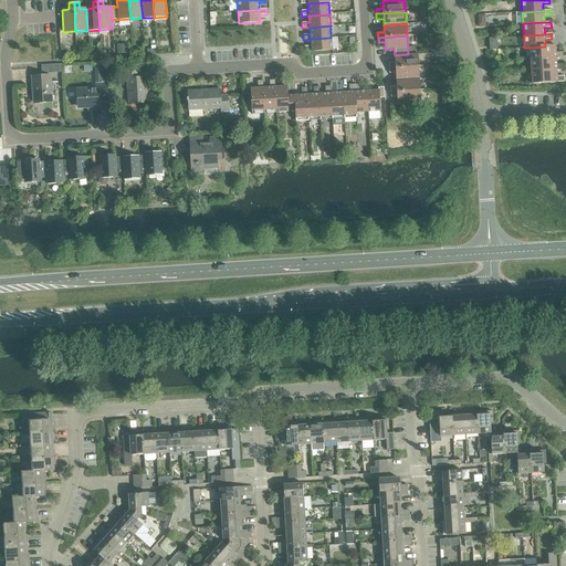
[(310,39),(311,40),(311,46),(303,46),(304,52),(332,50),(331,38),(310,39)]
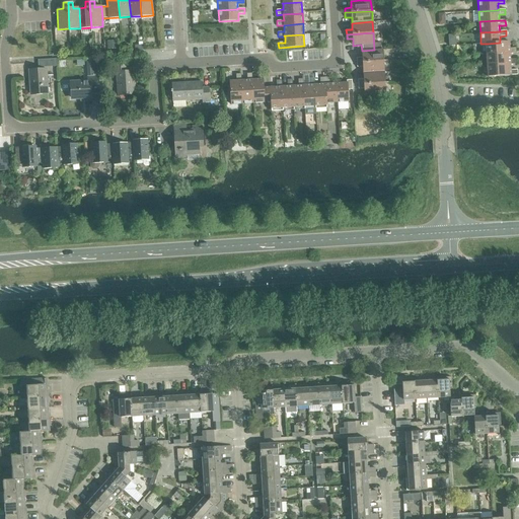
[(117,41),(106,41),(106,49),(117,49),(117,41)]
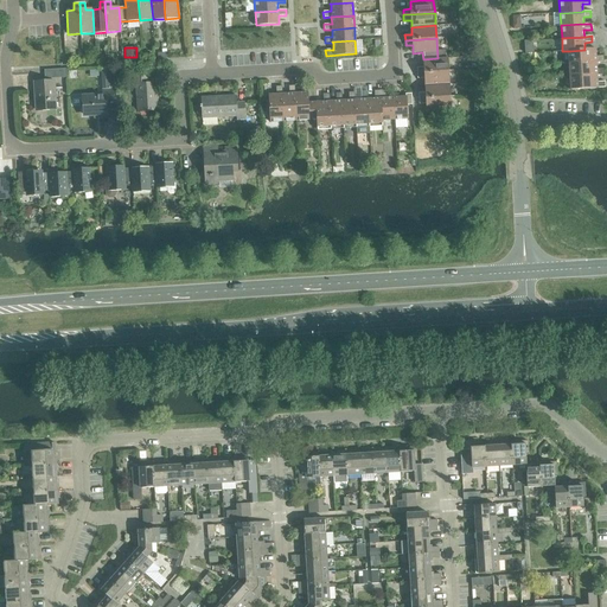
[(563,64),(568,64),(593,62),(593,63),(596,63),(604,62),(604,56),(595,56),(595,49),(585,50),(570,51),(562,51),(563,64)]
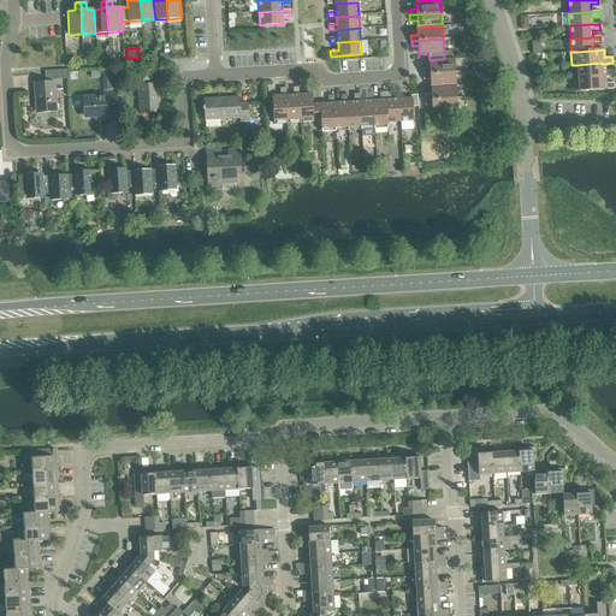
[(422,69),(422,75),(455,72),(454,59),(444,59),(430,60),(430,69),(422,69)]
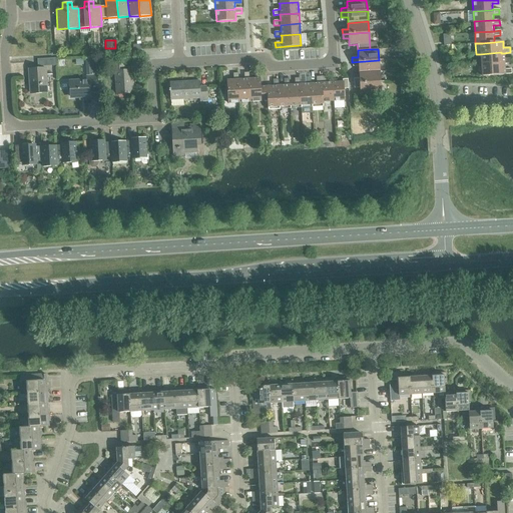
[(480,54),(481,64),(502,63),(504,63),(511,63),(510,58),(504,58),(504,53),(501,53),(501,52),(480,54)]
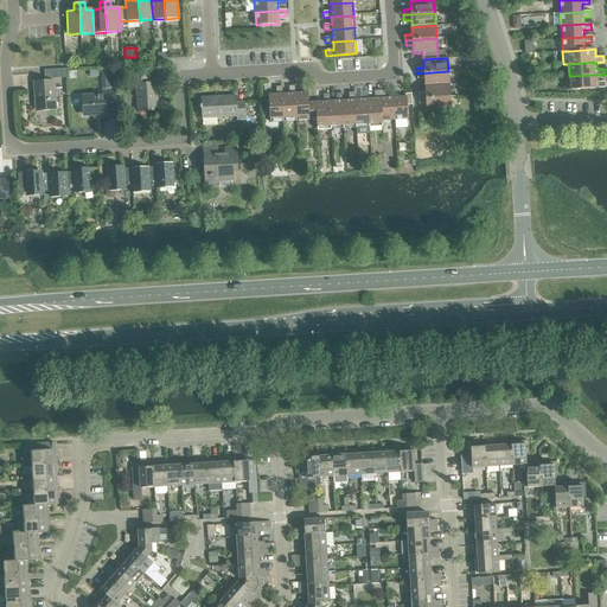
[(113,66),(101,66),(102,91),(114,90),(113,66)]
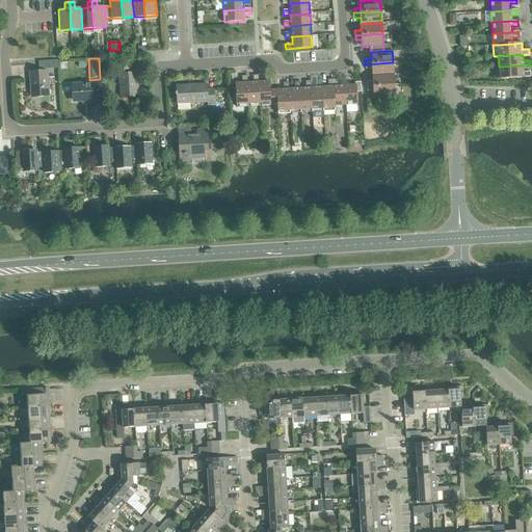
[(372,69),(372,75),(393,74),(393,62),(365,64),(366,69),(372,69)]
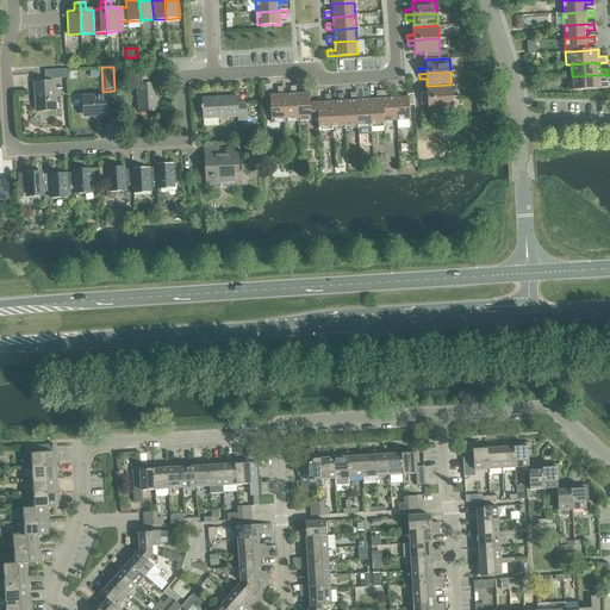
[(597,75),(572,76),(572,89),(608,88),(608,82),(601,82),(599,75),(597,75)]
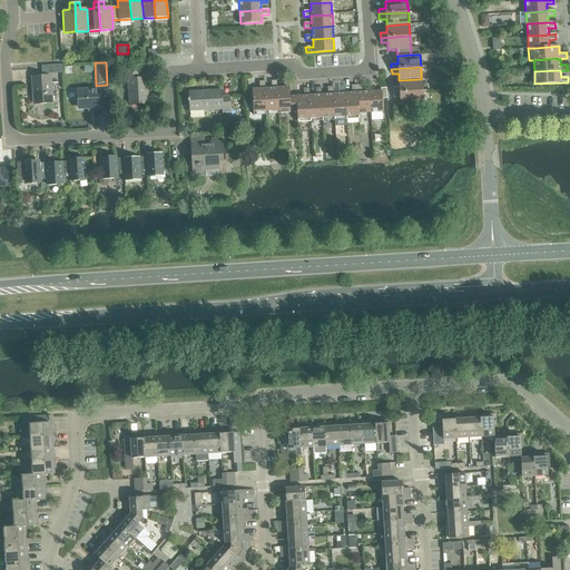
[(125,72),(126,79),(128,79),(130,105),(147,104),(147,92),(146,92),(146,87),(146,78),(139,78),(138,71),(125,72)]
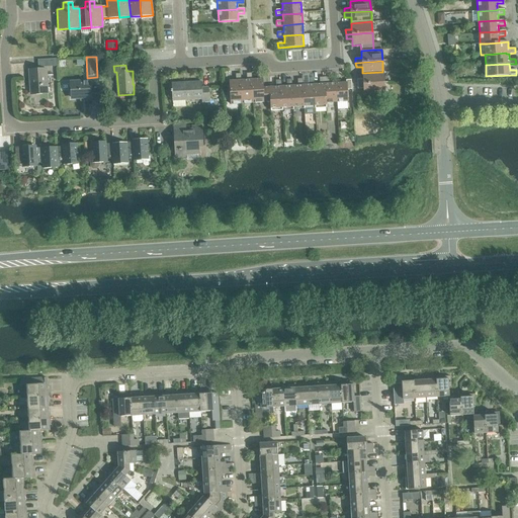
[(28,71),(30,94),(48,93),(46,70),(28,71)]
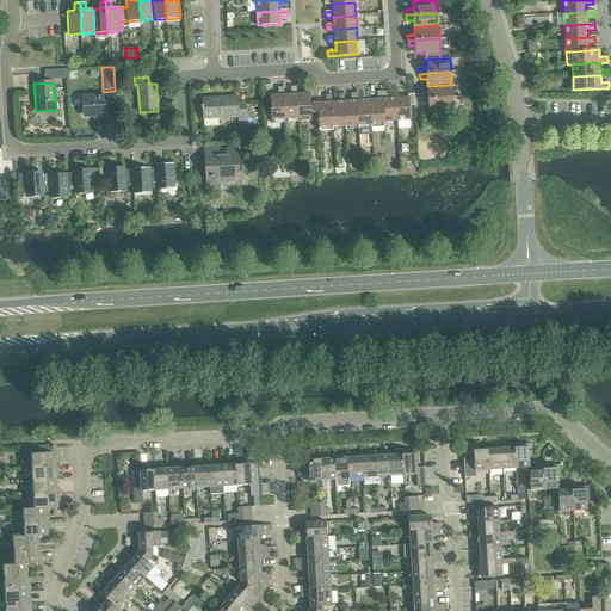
[(420,94),(421,99),(452,98),(451,85),(427,86),(429,93),(420,94)]
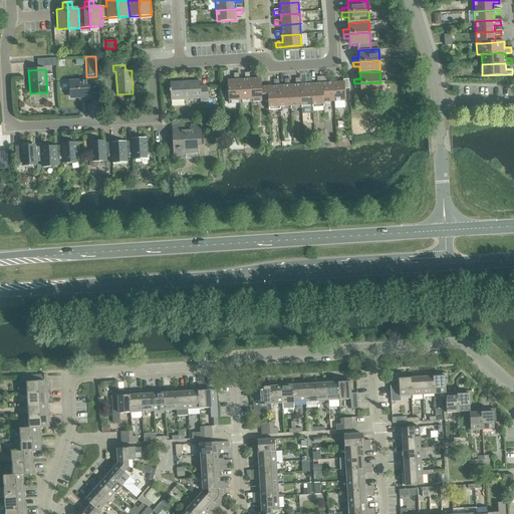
[(240,103),(251,102),(249,81),(250,81),(250,78),(249,72),(244,73),(244,79),(239,79),(239,81),(240,103)]
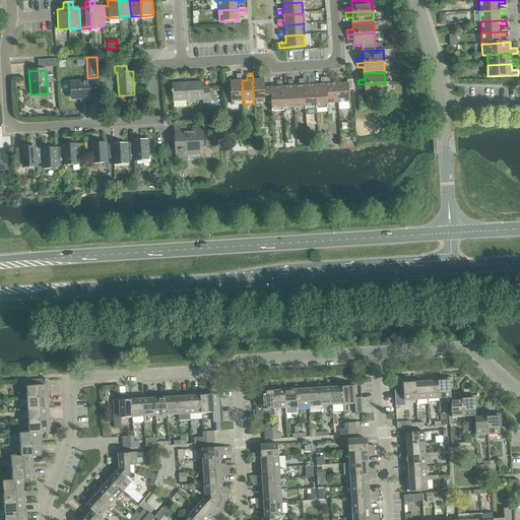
[(232,105),(243,105),(242,82),(242,80),(241,74),(236,74),(237,80),(230,81),(232,105)]
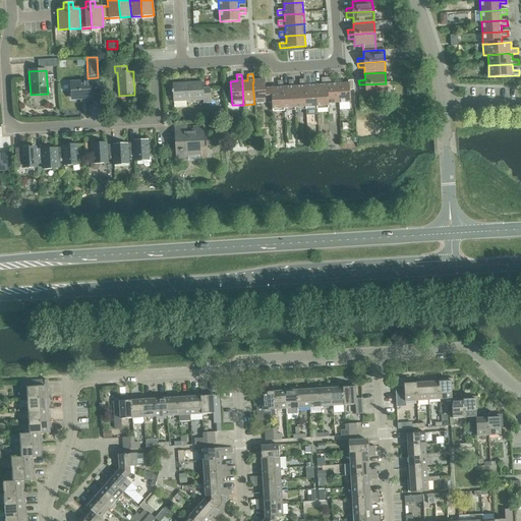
[(70,83),(71,99),(92,98),(92,93),(99,92),(98,77),(88,78),(88,82),(70,83)]
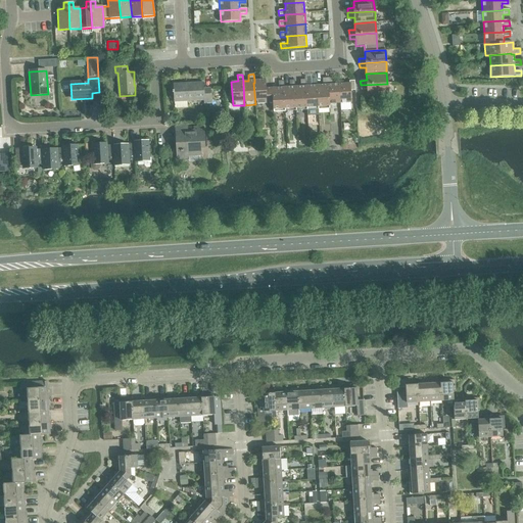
[(323,85),(317,85),(317,87),(317,88),(318,107),(329,106),(329,104),(327,78),(322,78),(323,85)]
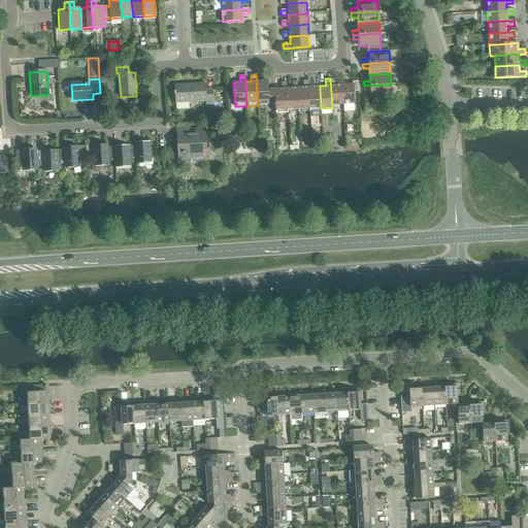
[(335,78),(330,78),(332,105),(343,104),(341,85),(335,85),(335,78)]
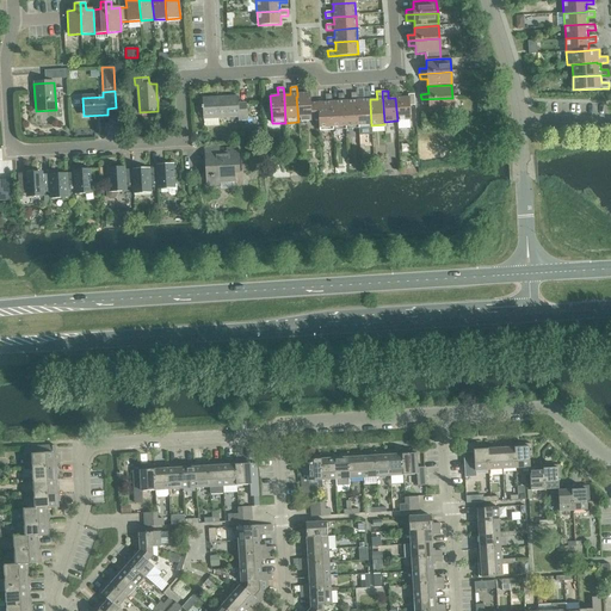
[(364,100),(357,100),(357,103),(358,125),(371,125),(370,103),(370,102),(370,99),(369,92),(363,92),(364,100)]
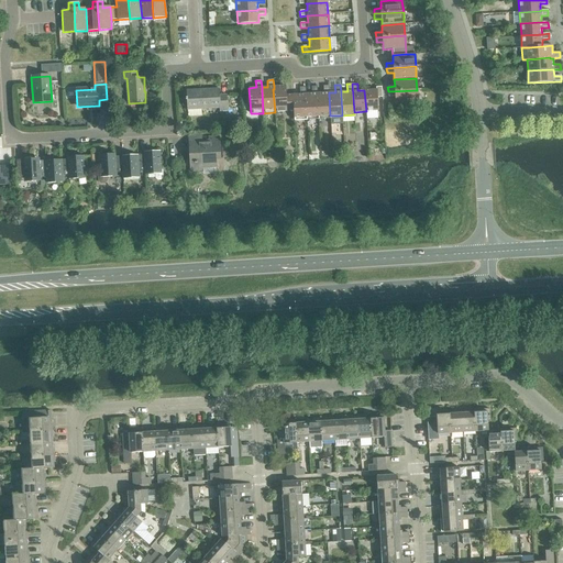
[(275,112),(294,111),(293,97),(294,97),(294,95),(286,96),(285,86),(274,86),(274,89),(273,89),(275,112)]
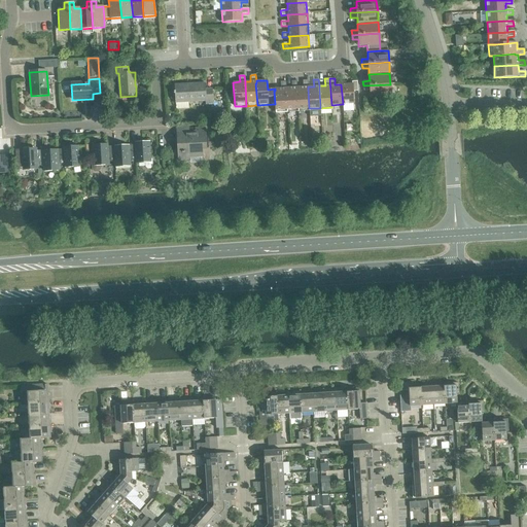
[(291,88),(286,88),(286,91),(285,91),(287,110),(297,109),(296,90),(296,88),(296,80),(291,81),(291,88)]
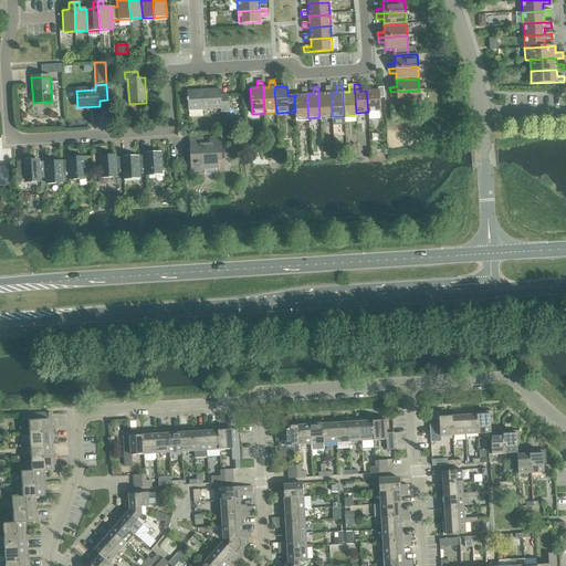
[(325,93),(318,94),(318,96),(320,117),(332,116),(331,95),(331,93),(331,86),(325,86),(325,93)]
